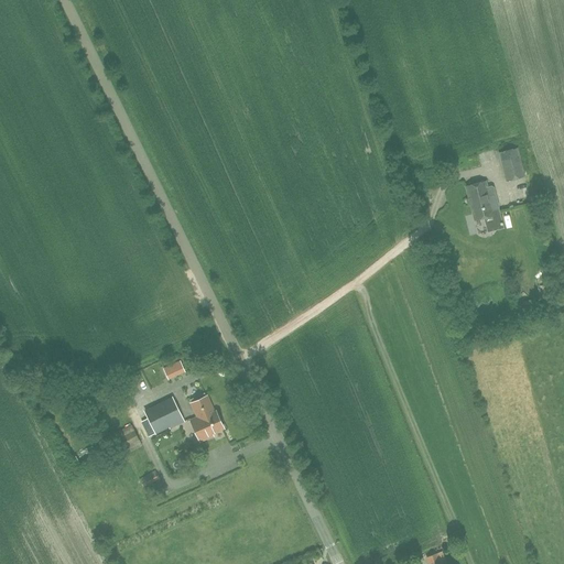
[(520,150),(503,154),(510,181),(527,176),(520,150)]
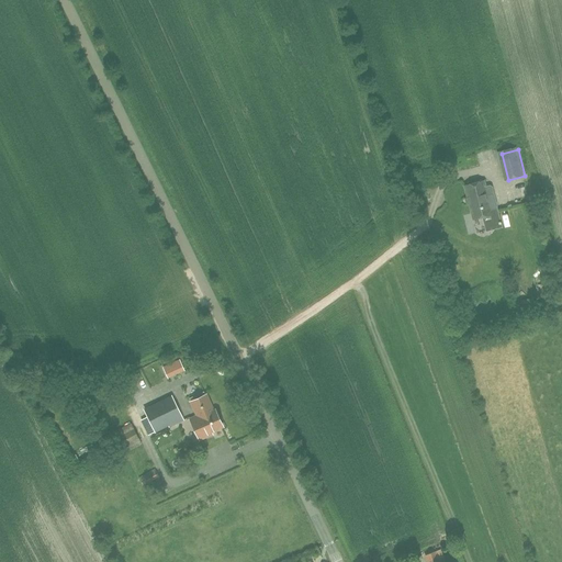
[(483,217),(492,215),(492,214),(493,213),(493,212),(492,213),(491,210),(495,209),(496,208),(496,206),(494,197),(492,195),(487,197),(485,188),(484,182),(464,187),(473,220),(483,217)]
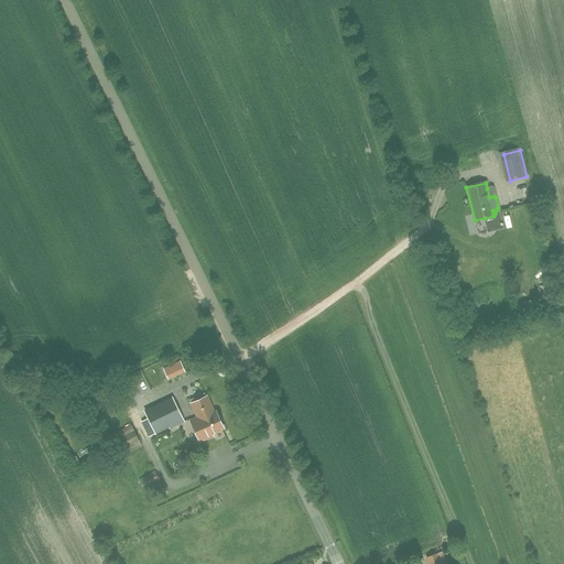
[(520,219),(528,215),(524,207),(517,212),(520,219)]
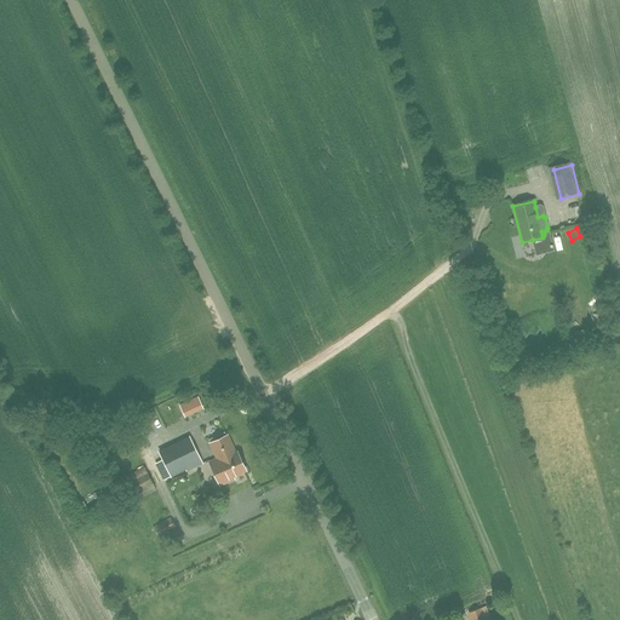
[(607,333),(596,337),(598,345),(609,342),(607,333)]
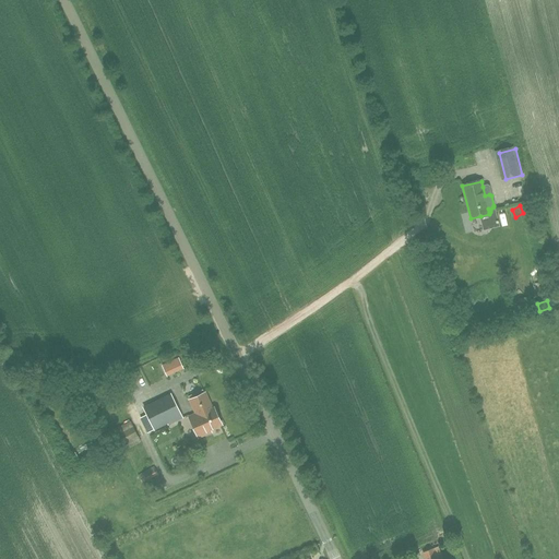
[(167,364),(162,366),(166,373),(171,371),(167,364)]
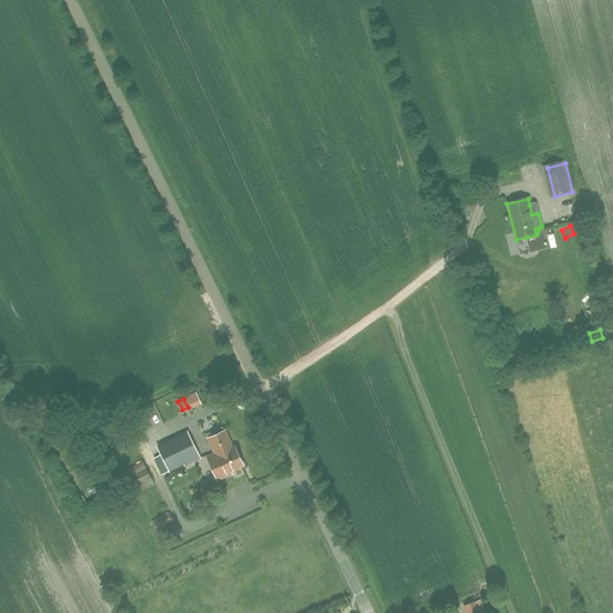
[(218,480),(231,474),(230,472),(243,466),(235,448),(234,448),(225,431),(224,431),(223,430),(222,429),(216,431),(214,434),(216,435),(208,438),(214,454),(207,457),(218,480)]
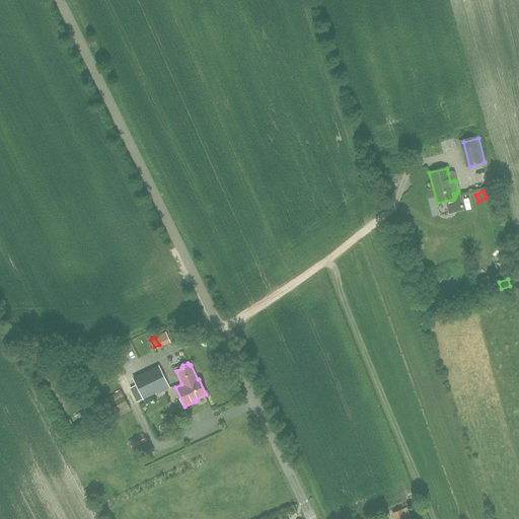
[(146,371),(156,393),(169,387),(159,365),(146,371)]
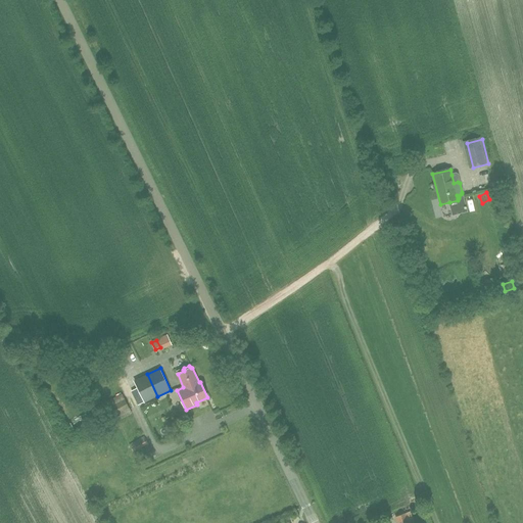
[(134,453),(148,444),(144,436),(129,444),(134,453)]
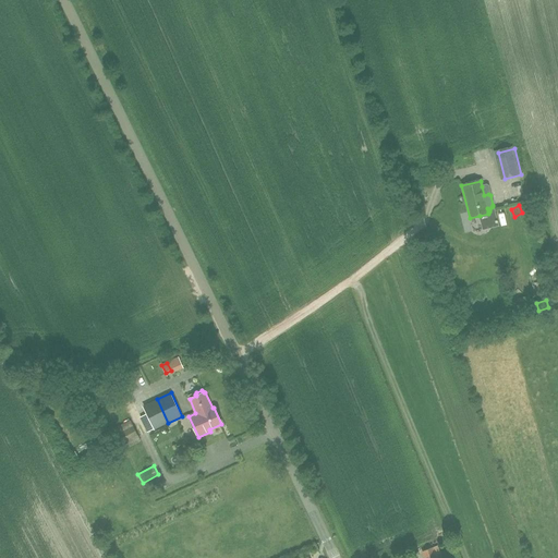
[(436,557),(433,547),(422,552),(424,557),(436,557)]
